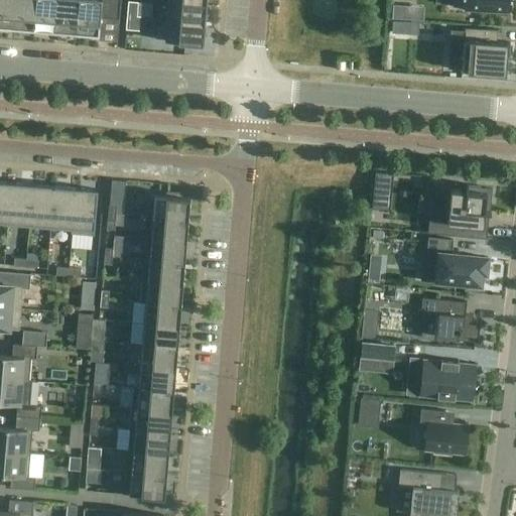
[(0,0),(0,26),(11,28),(13,0),(0,0)]
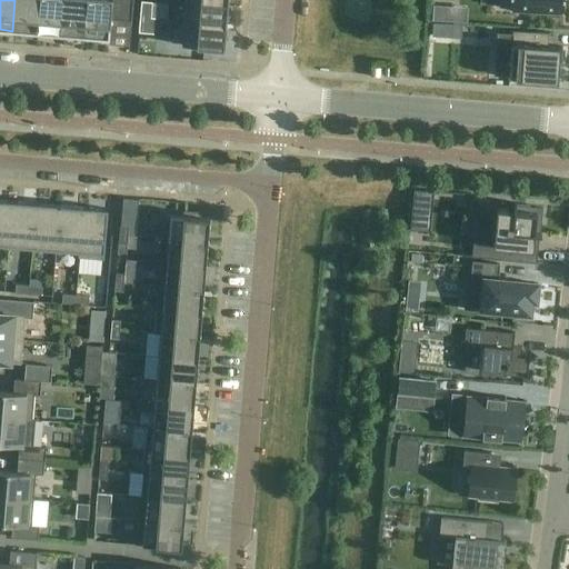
[(15,0),(12,31),(37,33),(39,0),(15,0)]
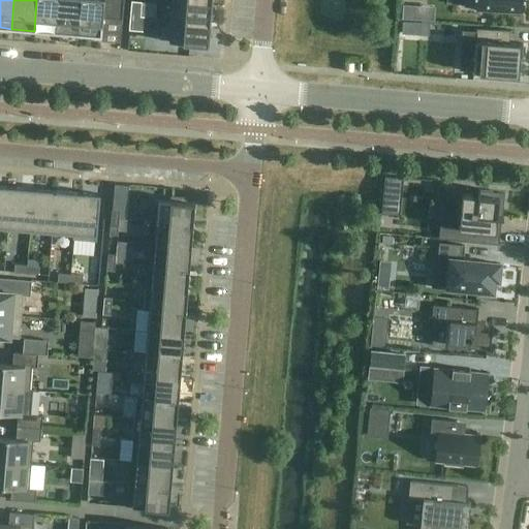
[(36,0),(34,31),(56,33),(58,0),(36,0)]
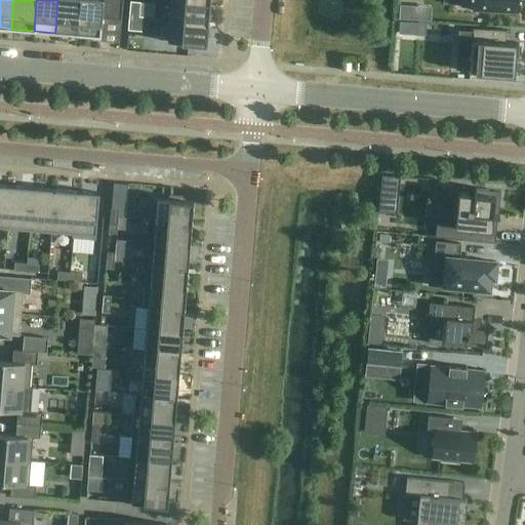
[(57,0),(55,33),(78,34),(80,0),(57,0)]
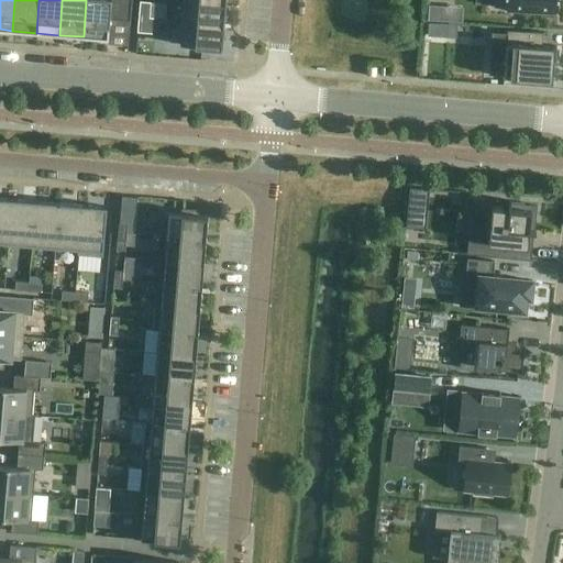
[(86,0),(84,36),(108,39),(109,20),(130,21),(131,0),(86,0)]
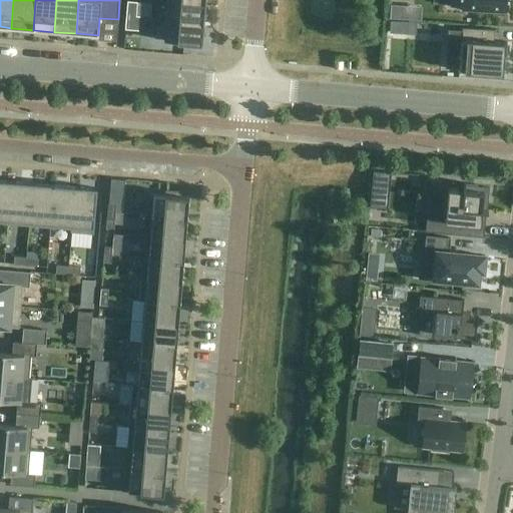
[(166,0),(165,18),(204,21),(205,0),(166,0)]
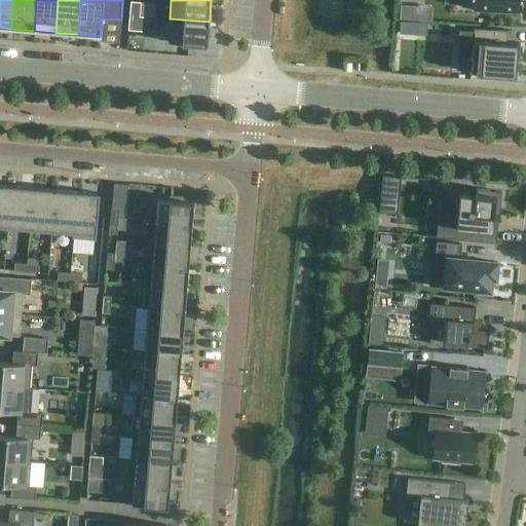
[(461,0),(461,7),(520,11),(521,0),(461,0)]
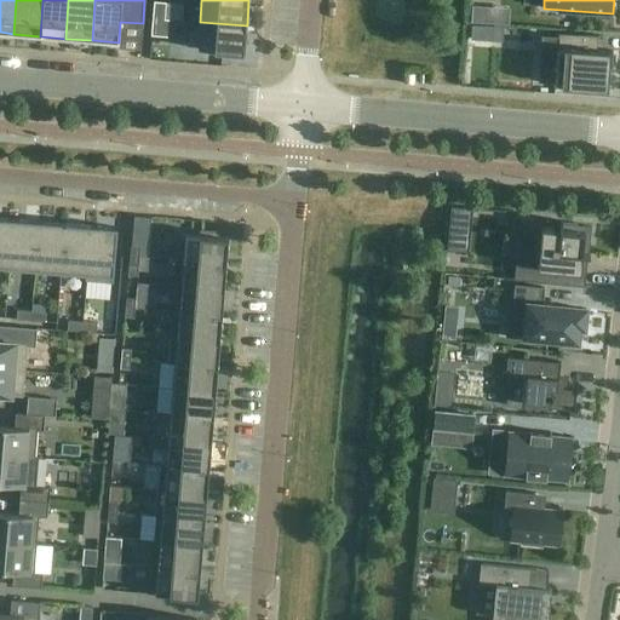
[(154,1),(153,18),(165,19),(166,3),(154,1)]
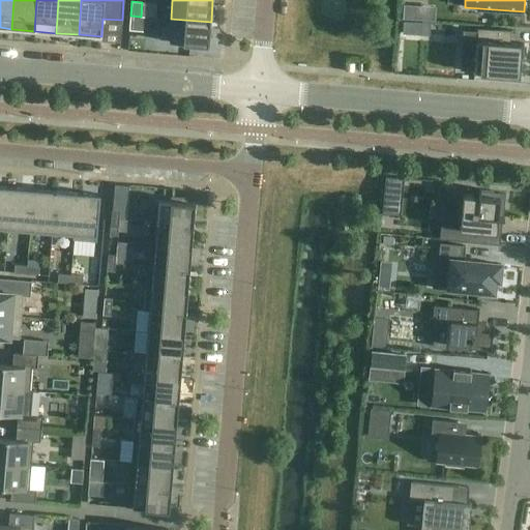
[(130,16),(129,30),(144,32),(145,17),(141,17),(130,16)]
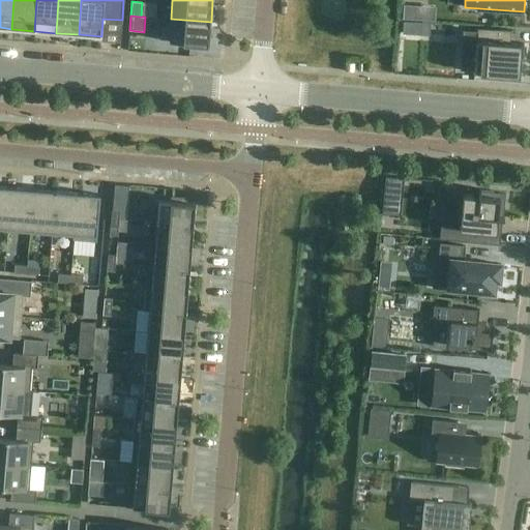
[(211,22),(171,19),(169,42),(209,46),(211,22)]
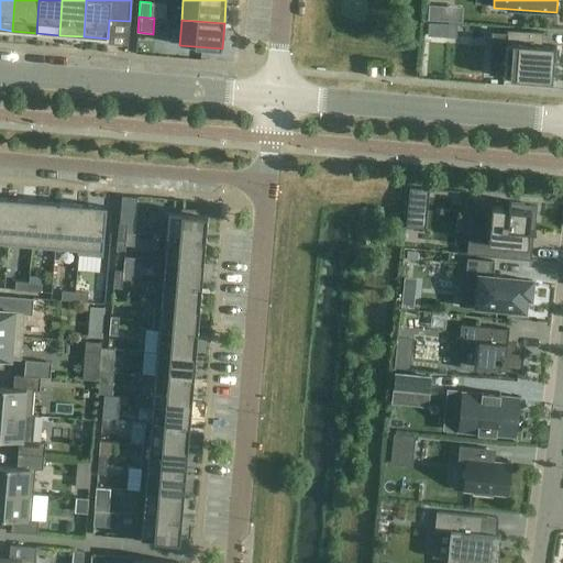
[(446,37),(448,23),(428,22),(427,35),(446,37)]
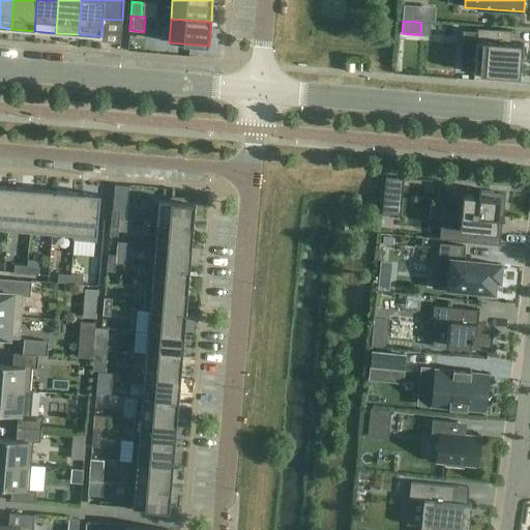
[(477,31),(477,33),(474,71),(474,72),(491,74),(490,77),(503,78),(503,75),(520,76),(521,56),(523,57),(524,43),(509,42),(510,32),(511,32),(511,30),(477,29),(477,31)]
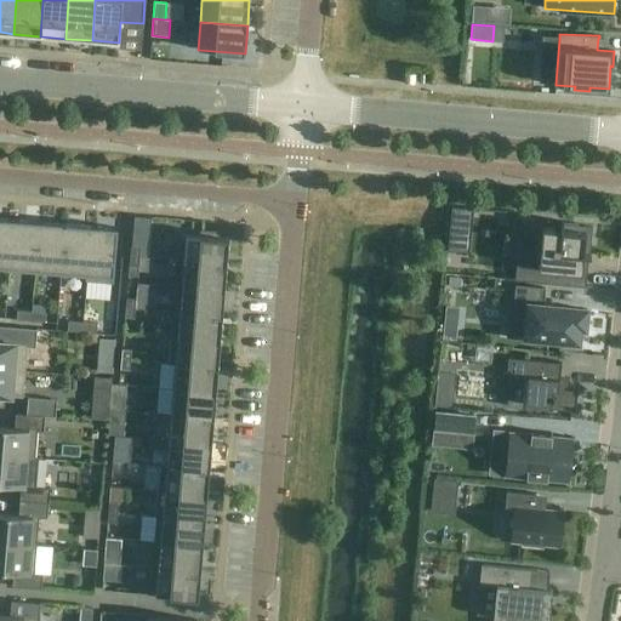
[(449,232),(467,233),(469,209),(451,208),(449,232)]
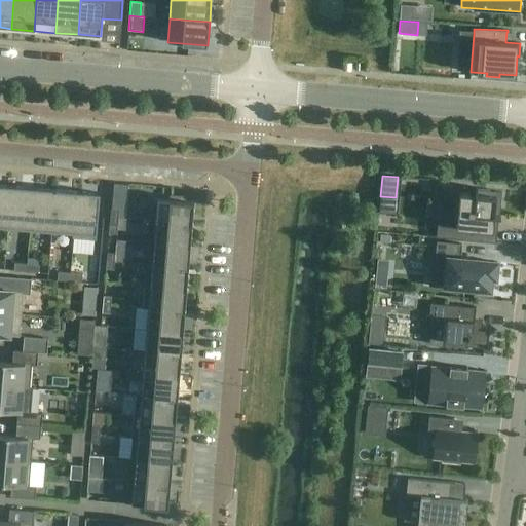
[(0,185),(0,226),(7,227),(11,186),(0,185)]
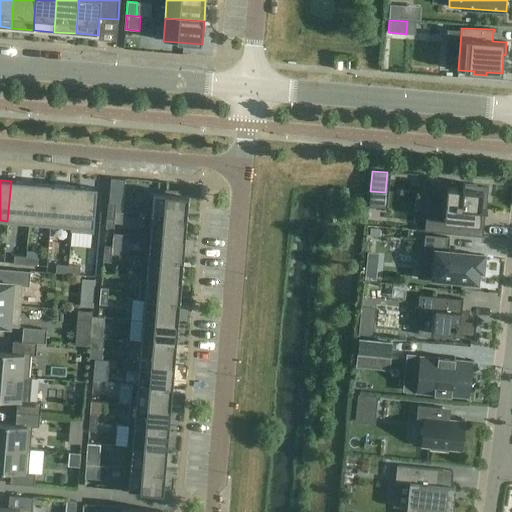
[(11,181),(7,221),(29,223),(32,183),(11,181)]
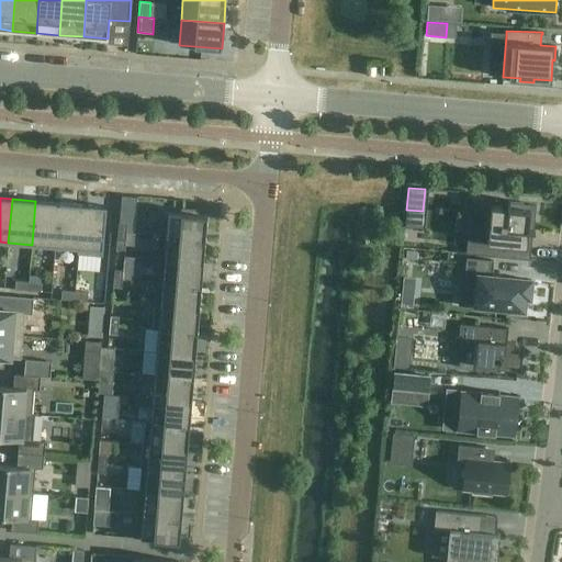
[(35,201),(32,245),(55,247),(58,203),(35,201)]
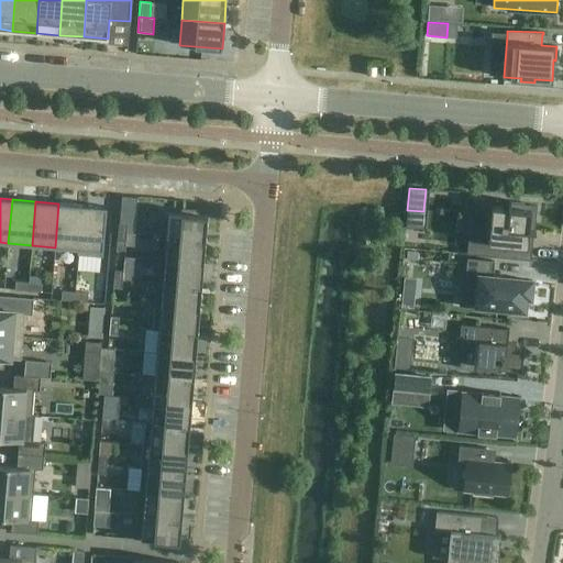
[(483,210),(481,235),(479,235),(478,240),(470,239),(468,252),(467,254),(504,257),(505,243),(520,245),(520,244),(527,245),(528,231),(536,232),(536,230),(534,230),(536,222),(537,205),(525,203),(510,202),(510,201),(509,201),(508,209),(503,208),(503,207),(483,206),(482,206),(482,210),(483,210)]
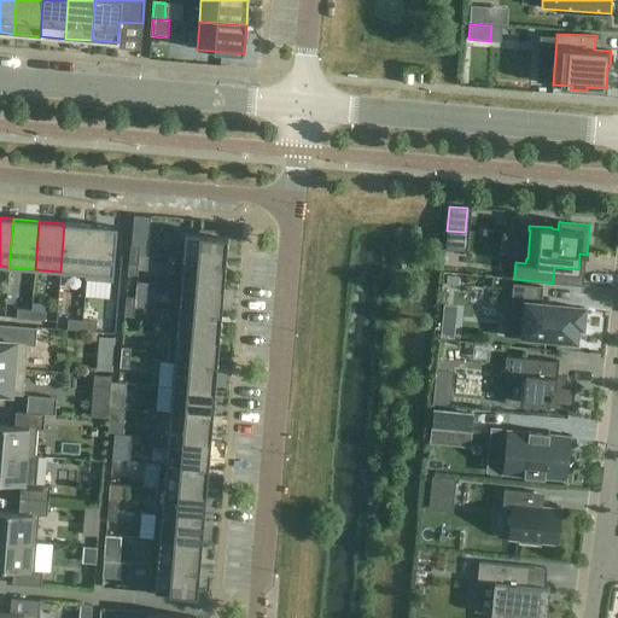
[(64,223),(60,272),(85,274),(86,274),(91,225),(64,223)]
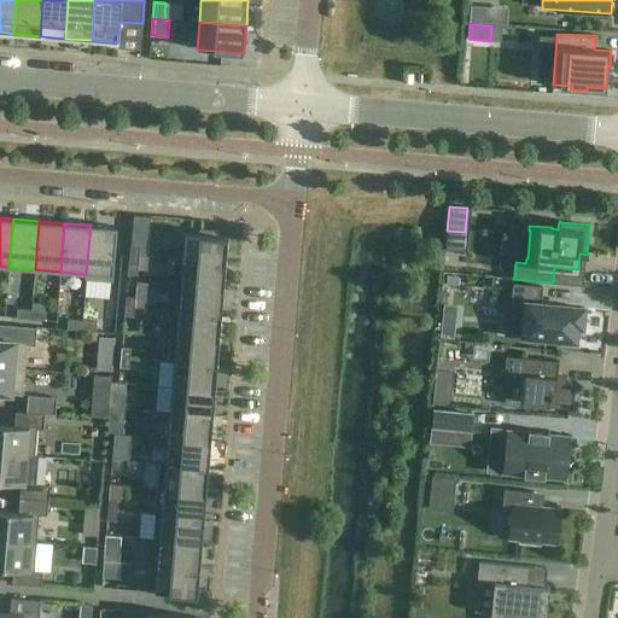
[(86,274),(85,274),(85,280),(112,283),(117,227),(91,225),(86,274)]
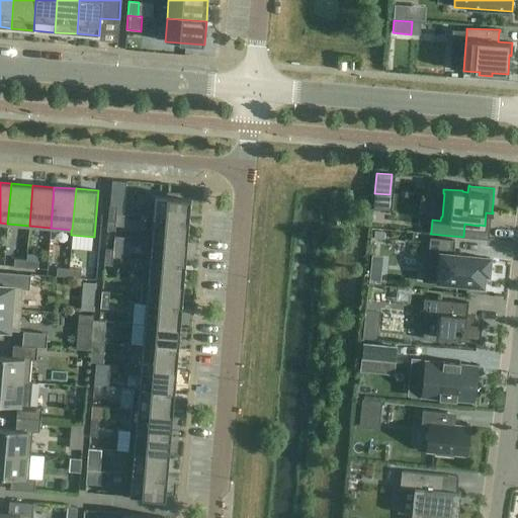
[(167,193),(167,196),(150,195),(149,217),(148,218),(189,221),(191,198),(181,197),(181,194),(167,193)]
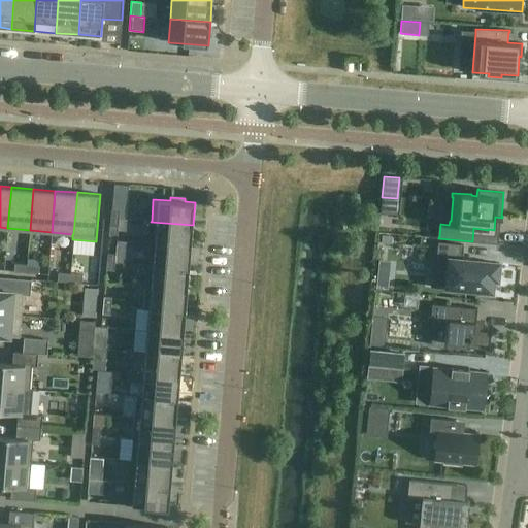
[(110,218),(119,219),(119,210),(110,209),(110,218)]
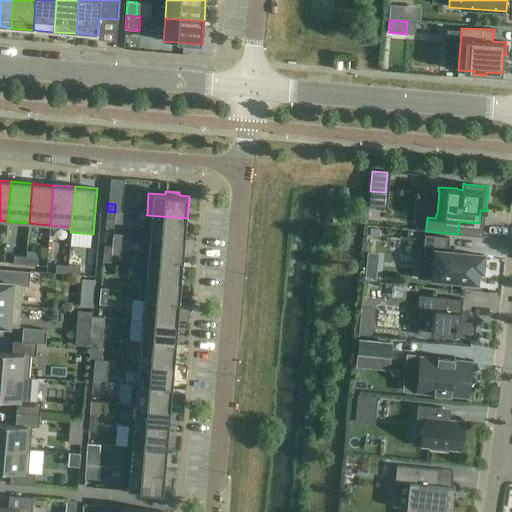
[(114,220),(115,212),(107,211),(106,220),(114,220)]
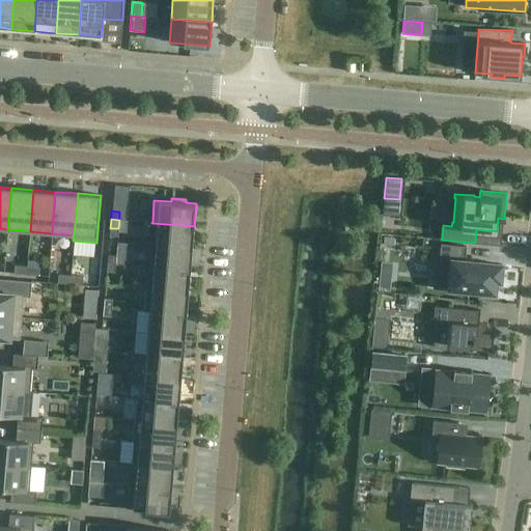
[(150,245),(192,248),(194,226),(151,223),(152,222),(149,222),(147,245),(150,246),(150,245)]
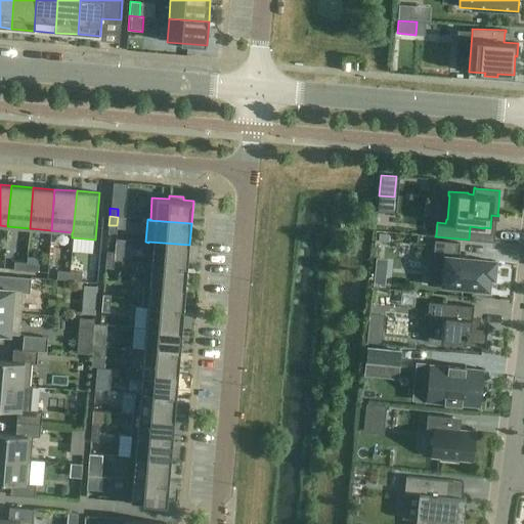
[(462,244),(437,241),(434,265),(446,266),(444,285),(489,290),(490,277),(494,277),(496,261),(460,258),(462,244)]
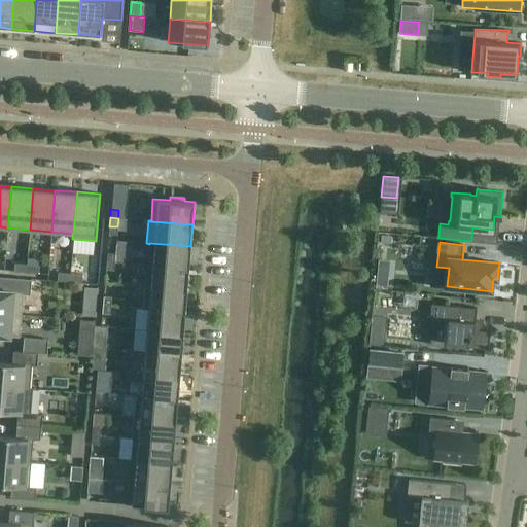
[(147,265),(188,268),(190,246),(149,243),(149,244),(147,265)]
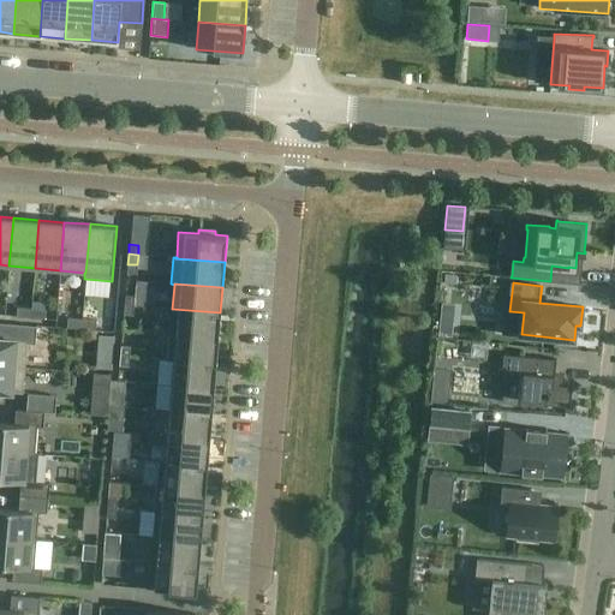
[(124,304),(133,305),(135,296),(125,294),(124,304)]
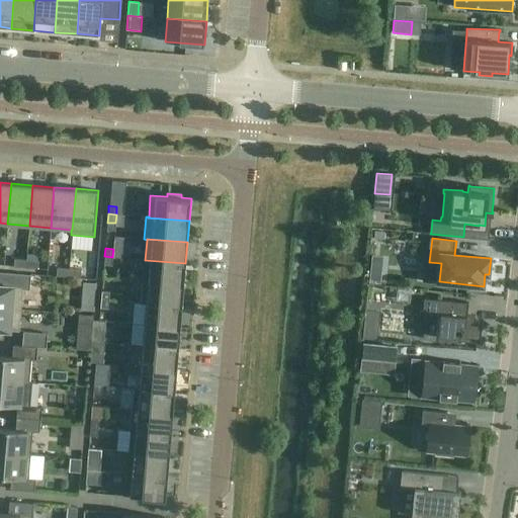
[(112,265),(112,257),(104,256),(104,264),(112,265)]
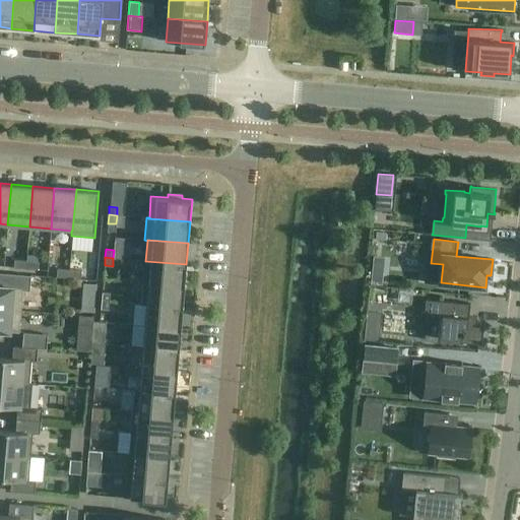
[(13,268),(25,269),(26,261),(14,260),(13,268)]
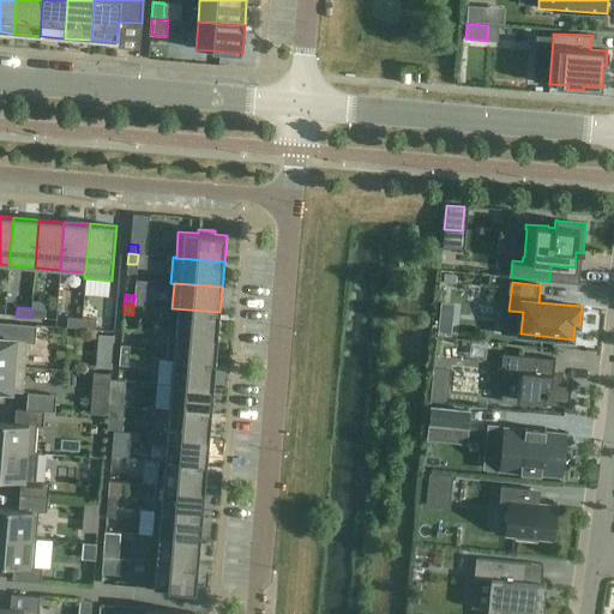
[(31,308),(30,318),(44,319),(46,309),(31,308)]
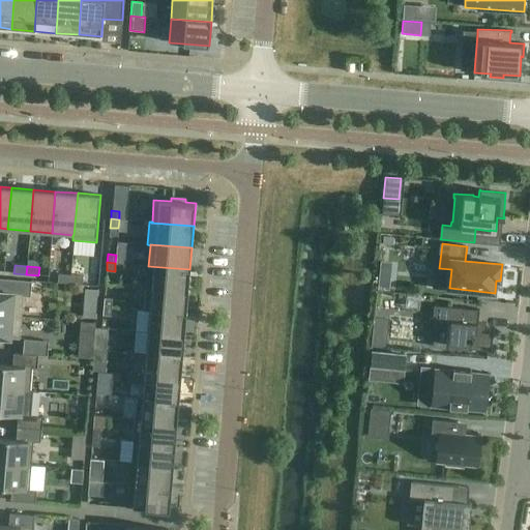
[(146,288),(187,291),(189,269),(148,266),(146,288)]
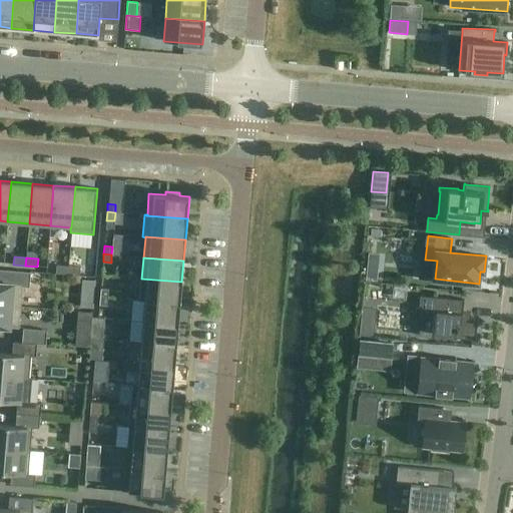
[(67,275),(68,267),(56,266),(55,274),(67,275)]
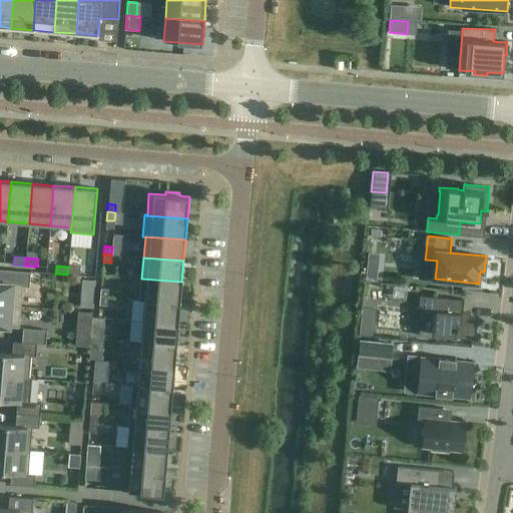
[(68,267),(67,275),(79,276),(80,268),(68,267)]
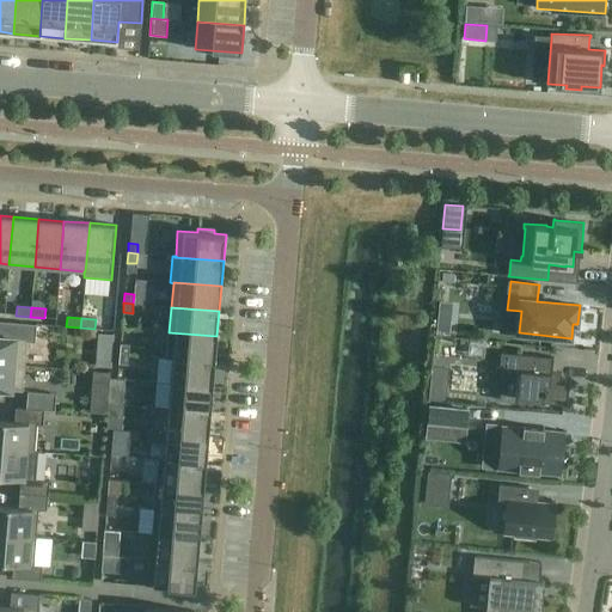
[(0,363),(25,366),(26,342),(35,342),(36,324),(2,322),(1,338),(0,337),(0,363)]
